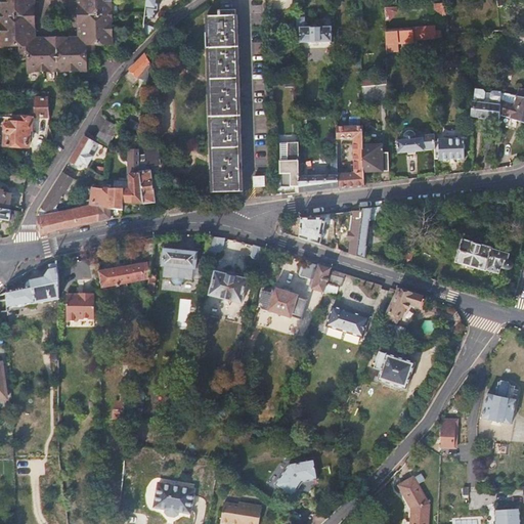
[(86,0),(28,0),(29,3),(30,17),(32,31),(33,46),(47,45),(61,43),(76,42),(82,41),(92,49),(100,48),(99,40),(90,33),(89,25),(88,12),(86,0)]
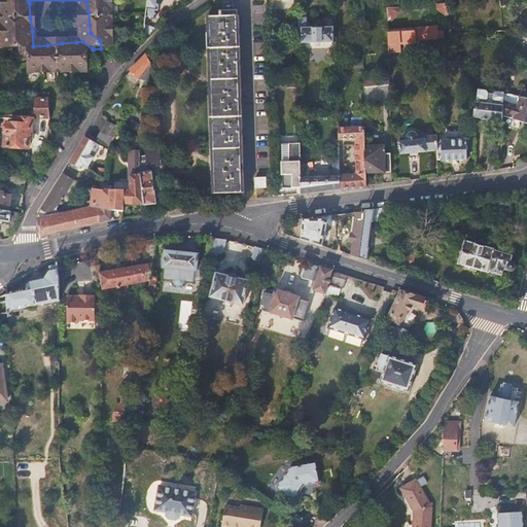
[(115,9),(114,0),(86,0),(89,12),(115,9)]
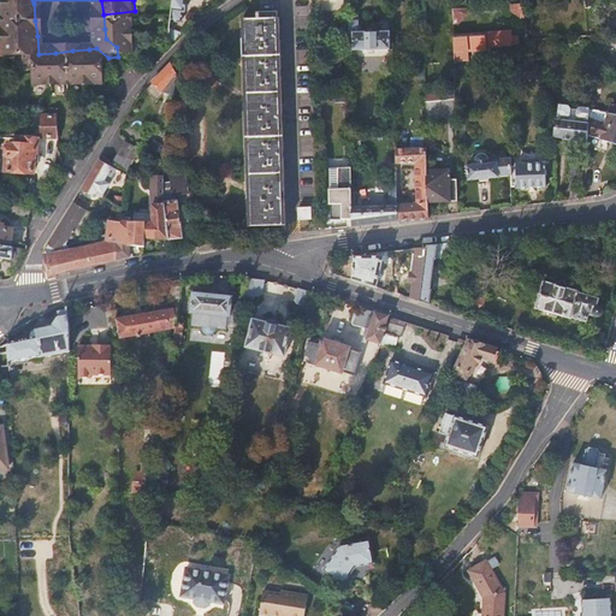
[(175,0),(172,21),(182,22),(184,21),(185,12),(187,12),(188,1),(190,0),(196,0),(197,0),(196,0),(175,0)]
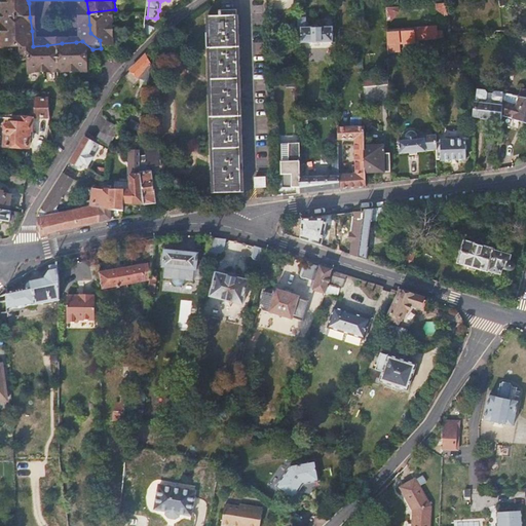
[(29,3),(2,6),(4,21),(30,17),(29,3)]
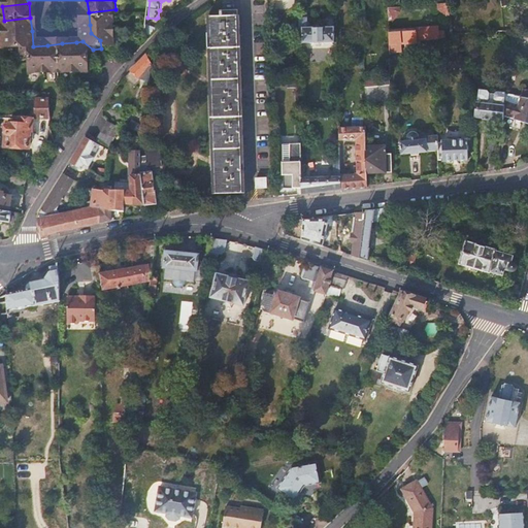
[(450,4),(438,5),(439,10),(447,17),(450,17),(450,4)]
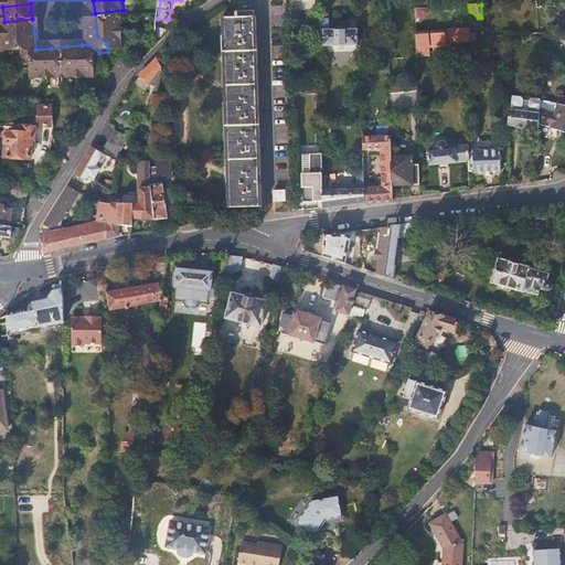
[(415,9),(415,20),(419,20),(428,13),(428,8),(415,9)]
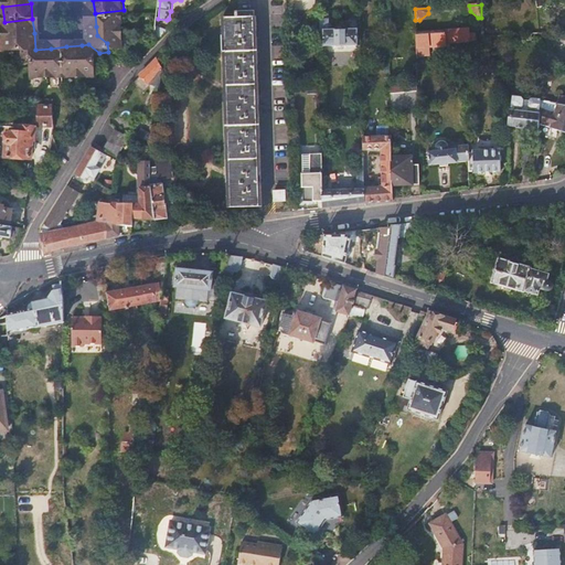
[(125,24),(124,10),(95,13),(96,27),(125,24)]
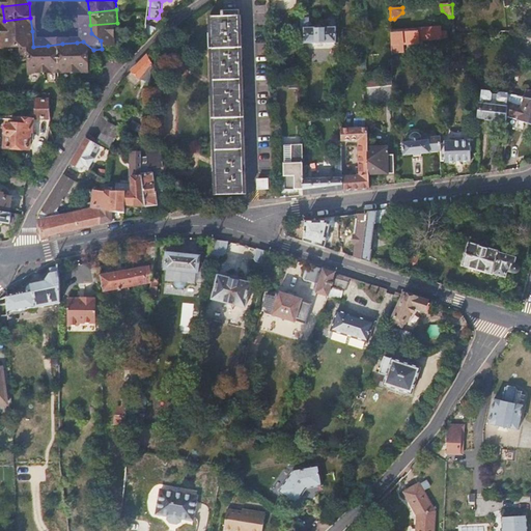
[(222,10),(222,16),(210,17),(215,195),(245,194),(240,10),(222,10)]
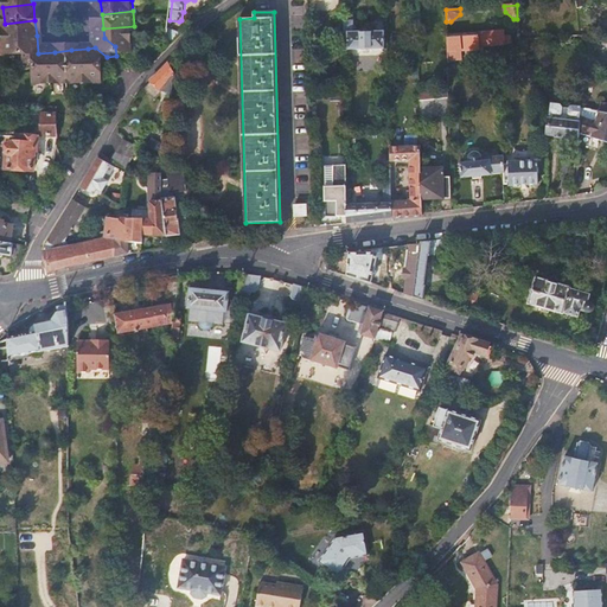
[(352,17),(344,17),(344,34),(353,34),(353,50),(383,50),(383,32),(353,32),(352,17)]
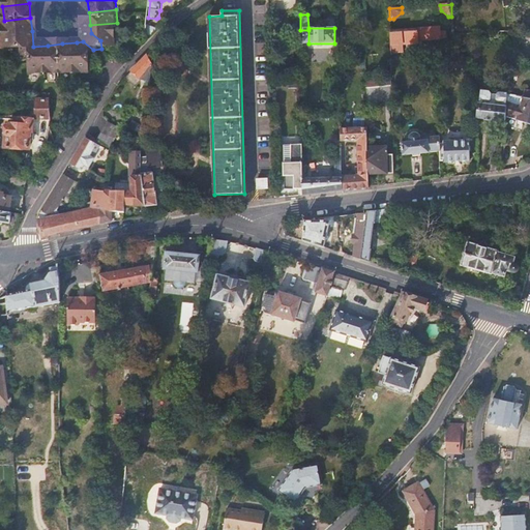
[(30,18),(4,21),(5,34),(32,31),(30,18)]
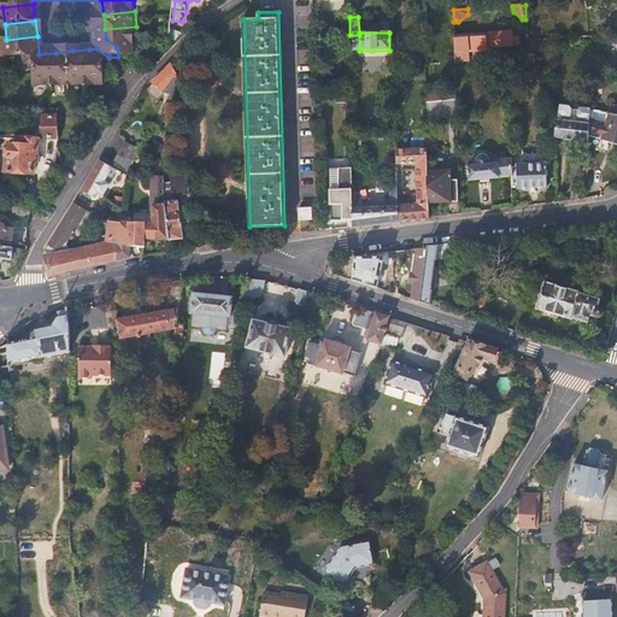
[(139,45),(136,27),(105,29),(106,39),(117,47),(139,45)]
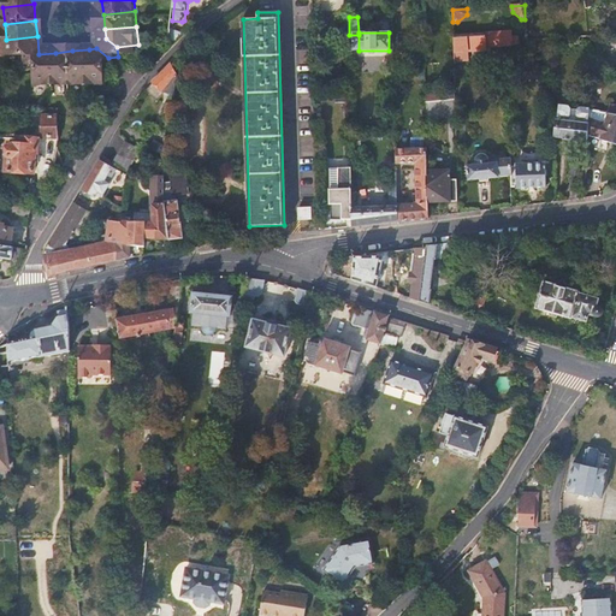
[(171,29),(169,48),(183,34),(171,29)]
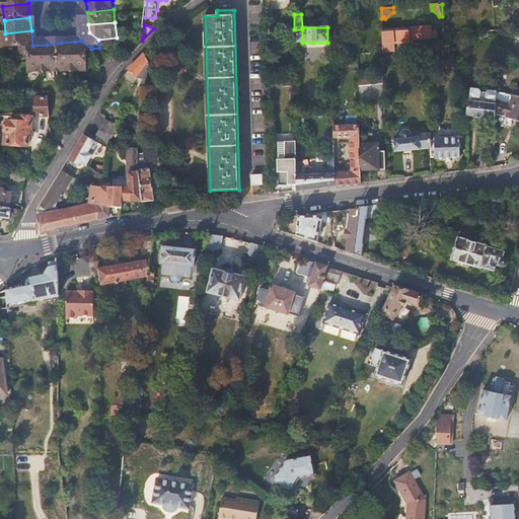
[(382,28),(382,50),(394,50),(394,43),(414,42),(414,40),(437,39),(436,32),(431,32),(431,27),(382,28)]
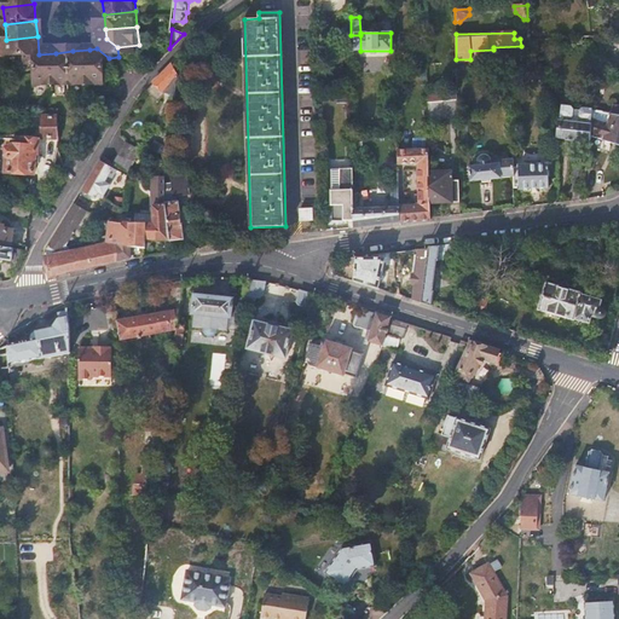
[(360,35),(351,35),(351,51),(360,51),(360,35)]
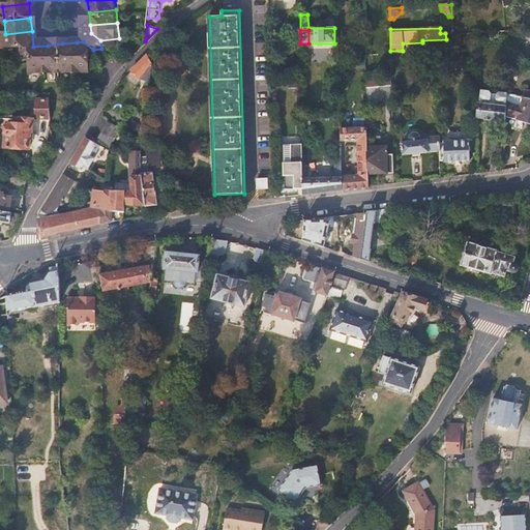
[(32,31),(5,34),(7,50),(25,48),(27,56),(33,56),(35,74),(51,71),(48,46),(33,47),(32,31)]
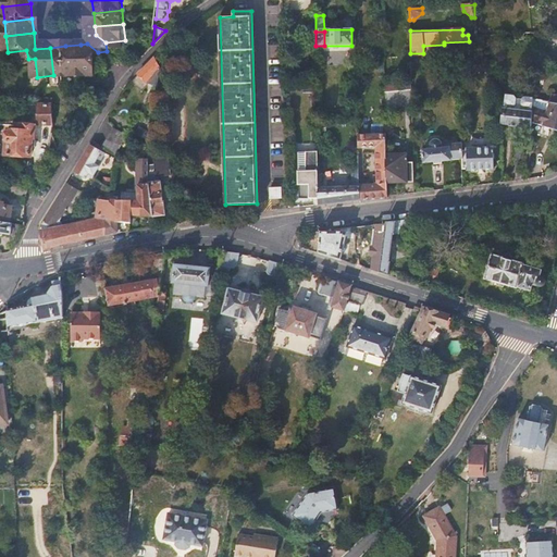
[(99,71),(98,52),(87,44),(81,45),(84,72),(99,71)]
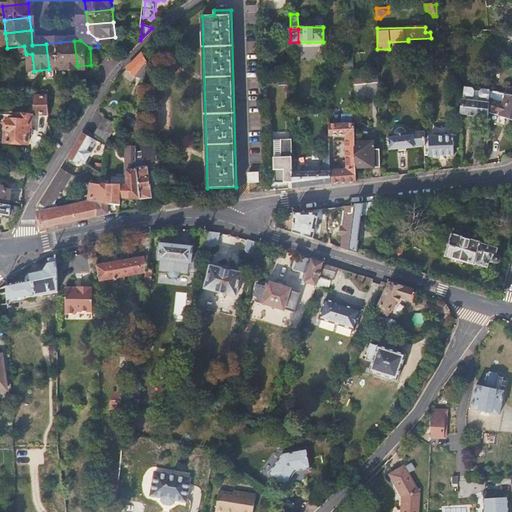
[(63,68),(77,66),(74,41),(60,42),(63,68)]
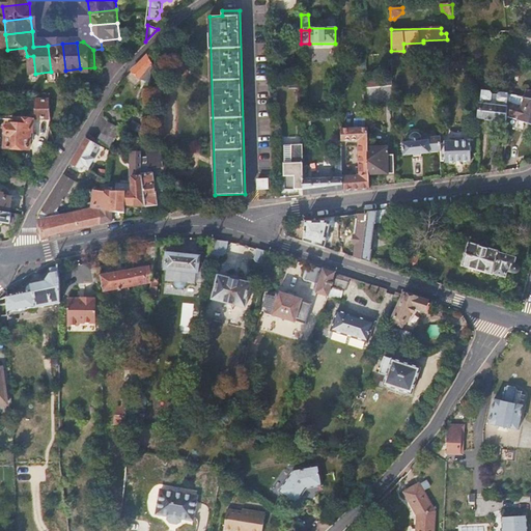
[(51,72),(65,71),(62,44),(48,46),(51,72)]
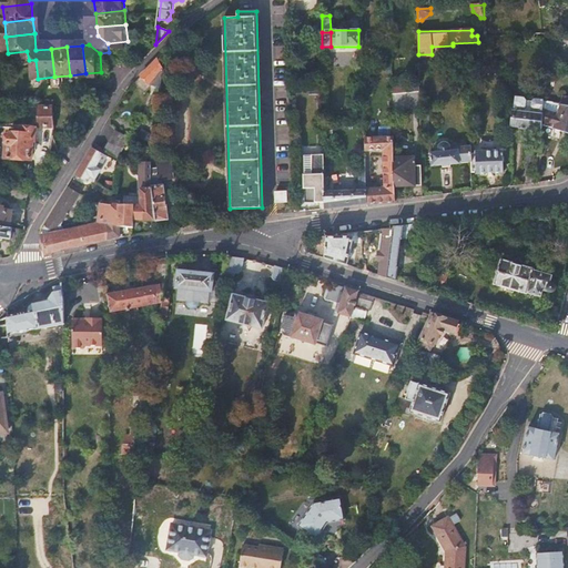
[(135,82),(134,84),(145,93),(152,85),(161,87),(163,70),(159,58),(135,82)]
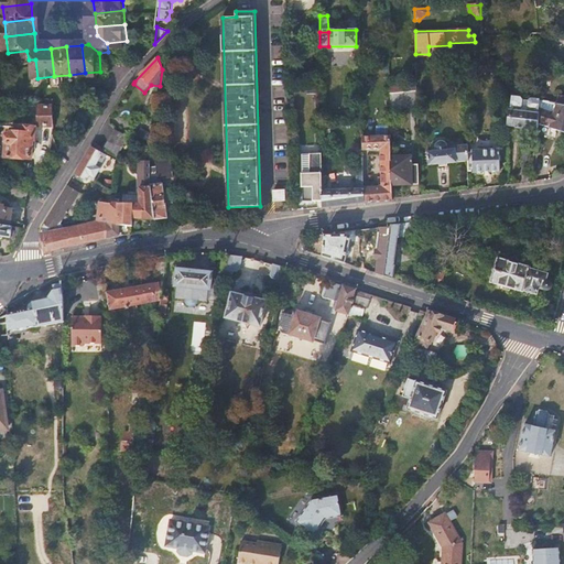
[(390,109),(418,105),(416,90),(390,93),(390,109)]
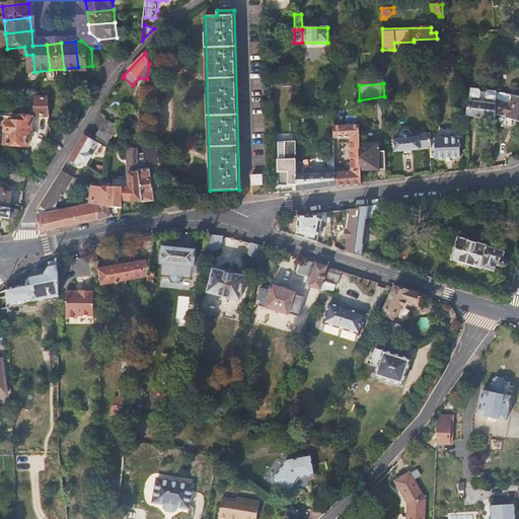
[(498,85),(497,90),(513,93),(514,88),(498,85)]
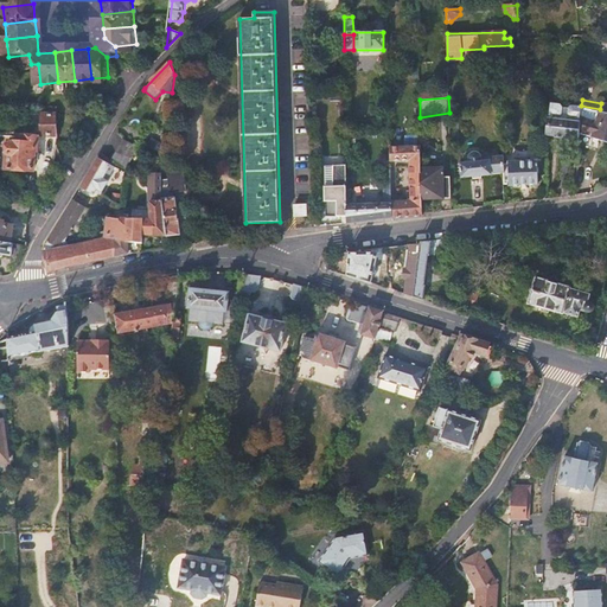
[(575,136),(577,136),(579,131),(581,106),(572,104),(570,106),(562,106),(563,103),(551,102),(550,116),(549,116),(547,133),(551,133),(551,136),(557,136),(557,134),(568,135),(568,138),(575,139),(575,136)]
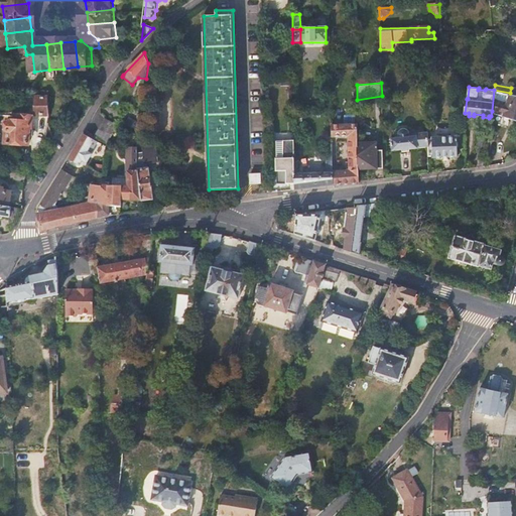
[(515,94),(511,93),(510,93),(494,90),(492,111),(503,114),(503,115),(515,119),(515,94)]
